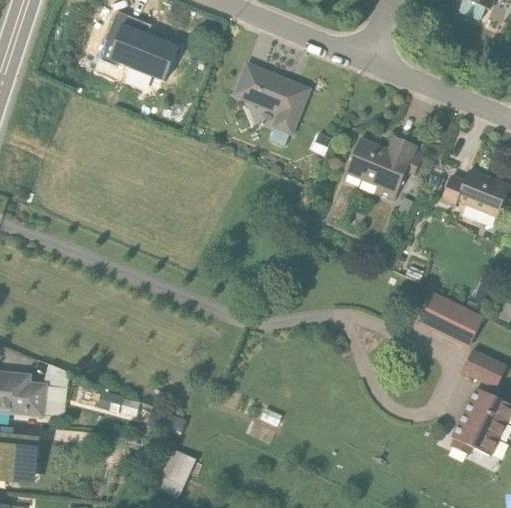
[(470,0),(490,8),(493,0),(470,0)]
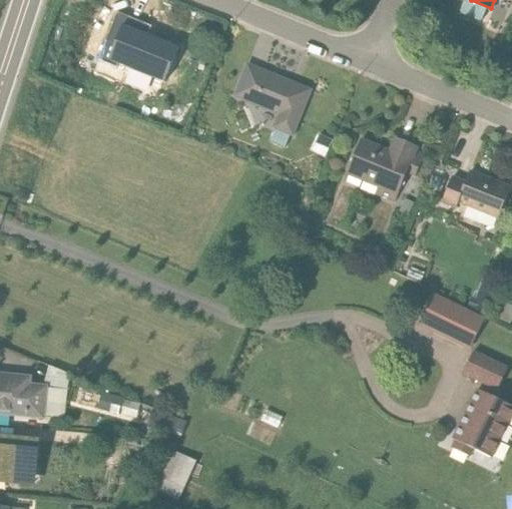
[(99,58),(114,63),(160,82),(174,48),(160,43),(161,40),(152,37),(157,26),(129,14),(124,27),(113,23),(99,58)]
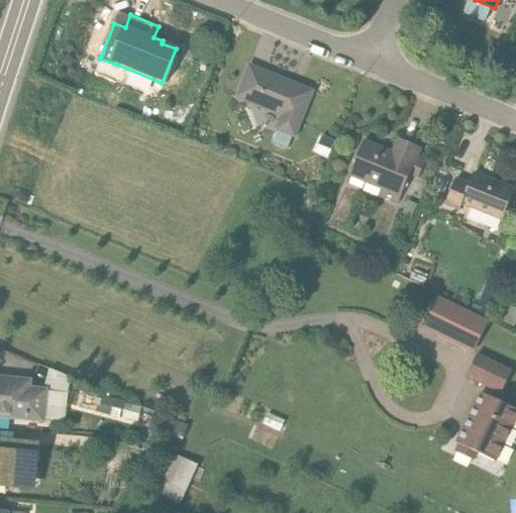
[(314,87),(248,60),(233,95),(278,113),(273,126),(295,135),(314,87)]
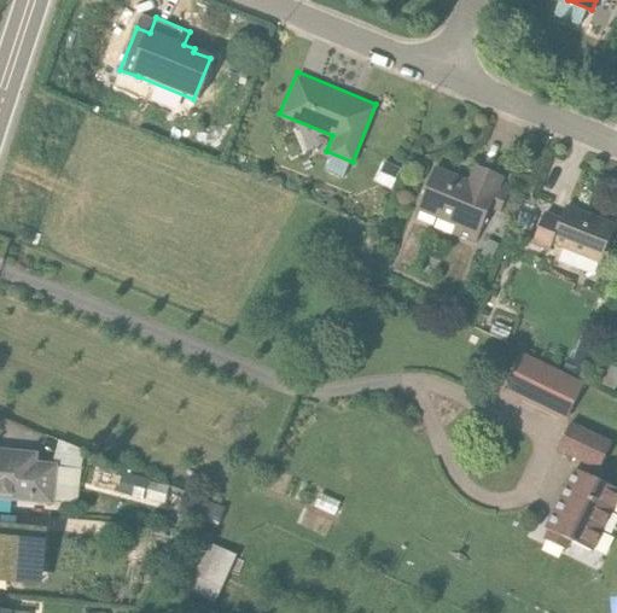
[(475,241),(490,206),(499,210),(511,182),(502,180),(504,175),(473,163),(469,176),(436,163),(417,208),(455,223),(450,232),(475,241)]
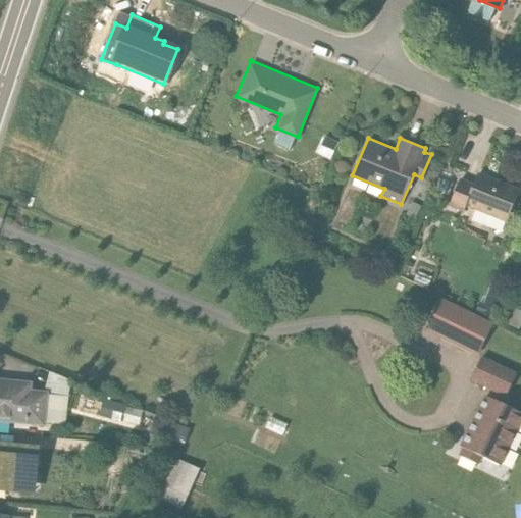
[(507,220),(520,188),(479,172),(475,183),(460,177),(449,205),(464,211),(467,205),(507,220)]
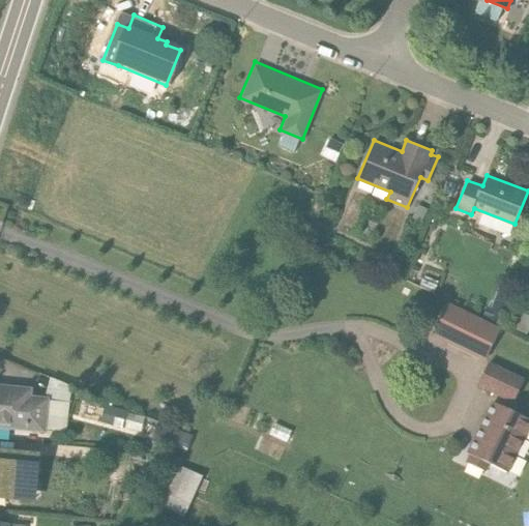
[(510,302),(497,296),(490,311),(503,317),(510,302)]
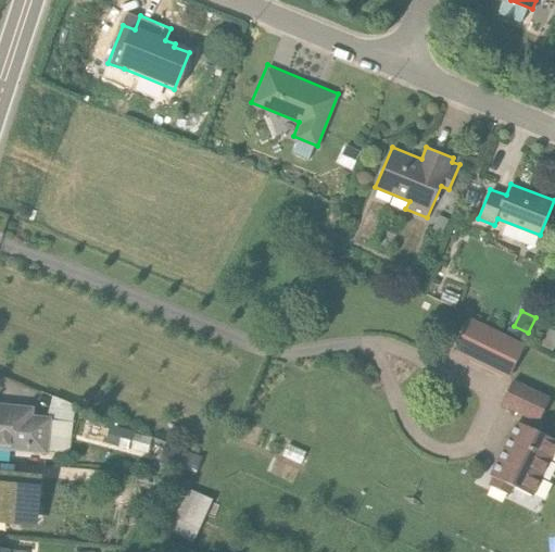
[(524,346),(469,320),(455,349),(509,375),(524,346)]
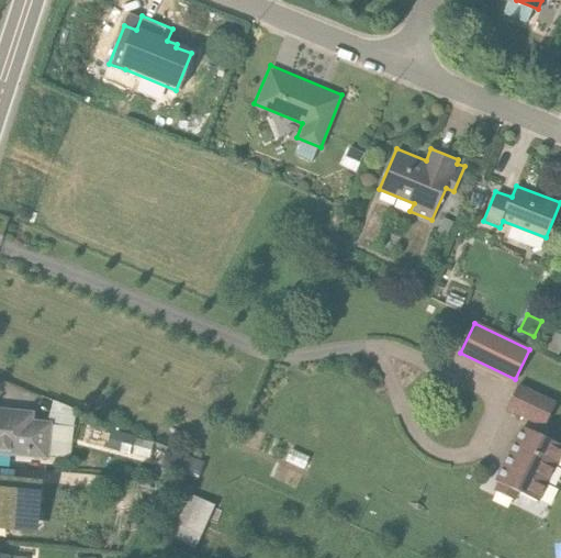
[(560,335),(546,330),(541,346),(560,348),(560,335)]
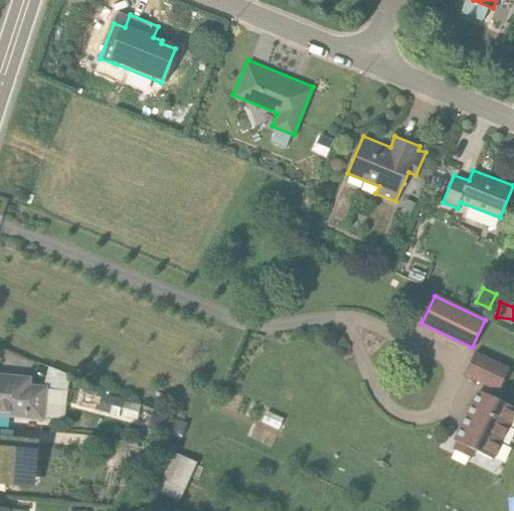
[(509,367),(477,351),(466,373),(499,389),(509,367)]
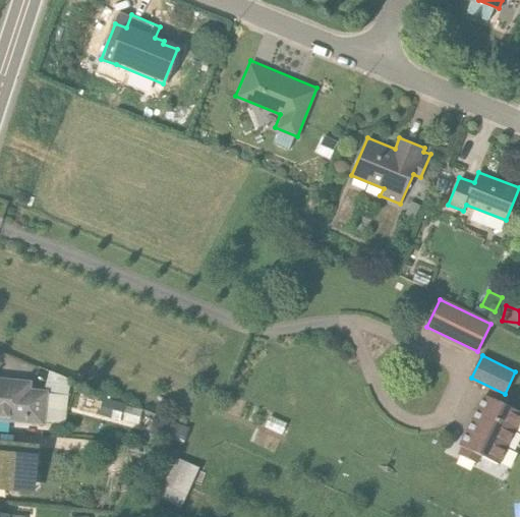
[(0,376),(0,418),(45,423),(48,389),(32,387),(33,379),(0,376)]
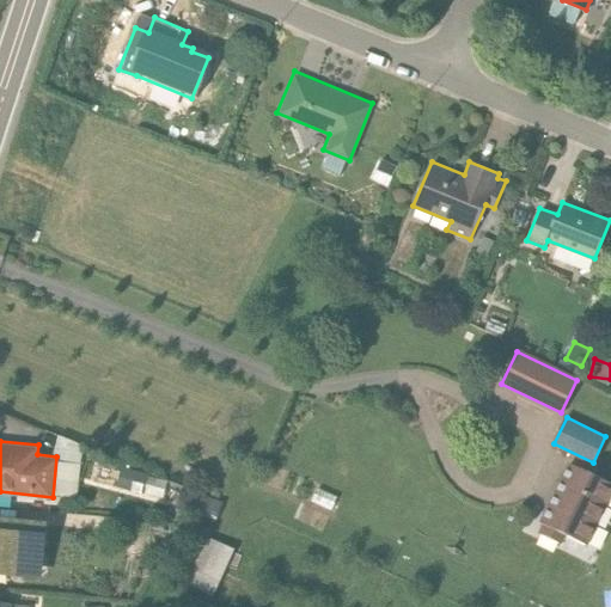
[(123,461),(121,480),(148,484),(151,464),(123,461)]
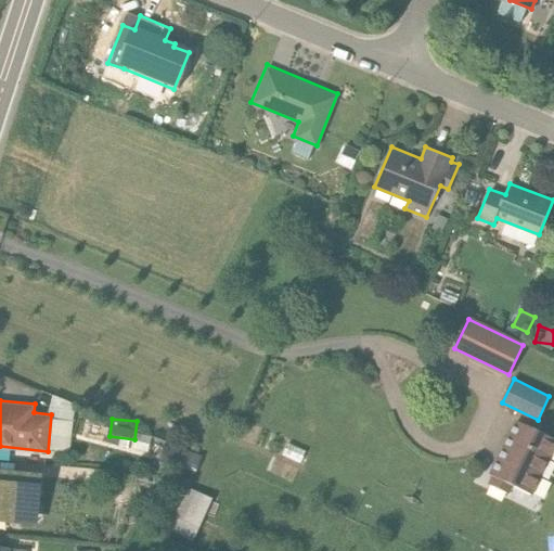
[(491,472),(533,492),(553,447),(553,439),(516,421),(491,472)]
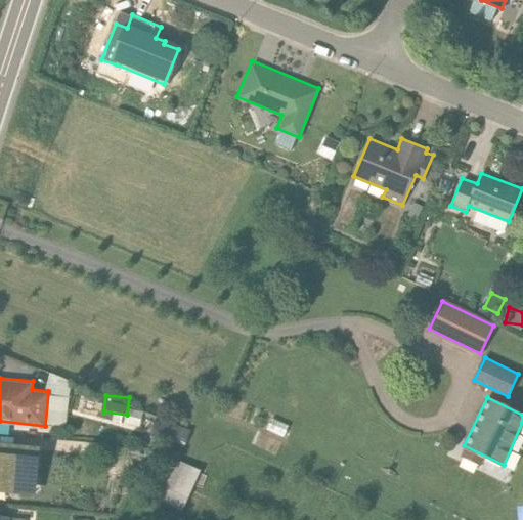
[(39,446),(0,442),(0,490),(35,494),(39,446)]
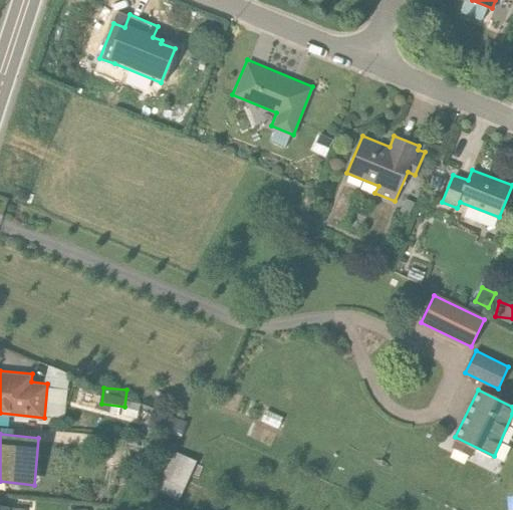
[(182,493),(200,453),(175,442),(157,482),(182,493)]
